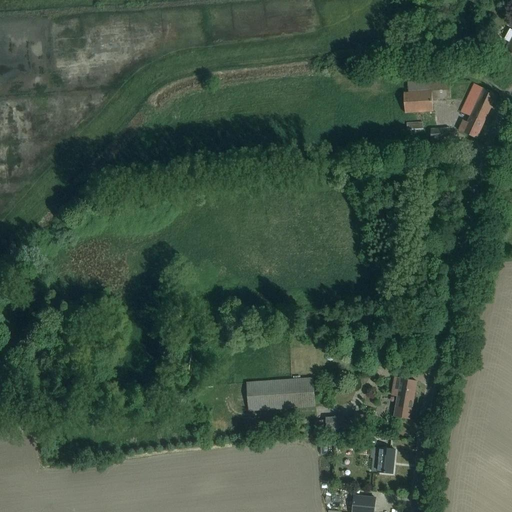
[(484,33),(475,28),(468,42),(477,47),(484,33)]
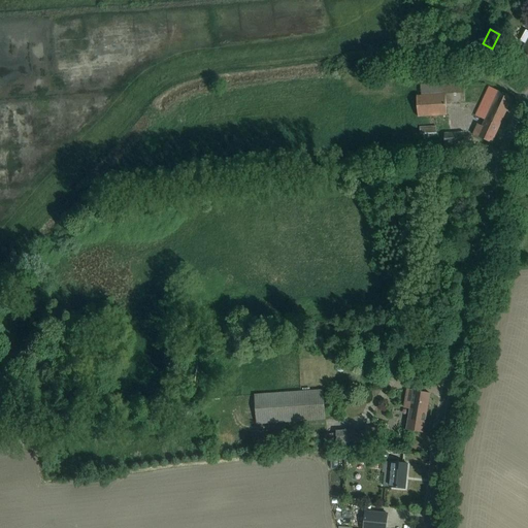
[(447,103),(465,102),(464,81),(421,85),(421,95),(417,95),(418,117),(447,114),(447,103)]
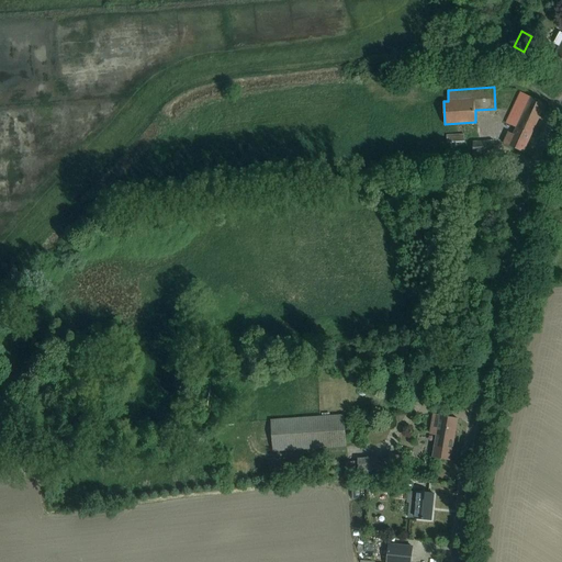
[(546,104),(536,100),(520,92),(506,123),(516,127),(514,134),(508,132),(504,143),(524,153),(531,134),(546,104)]
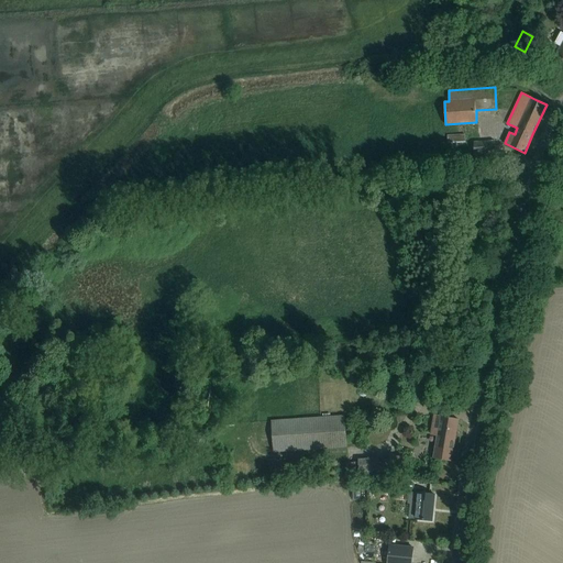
[(448,135),(448,143),(464,142),(464,134),(448,135)]
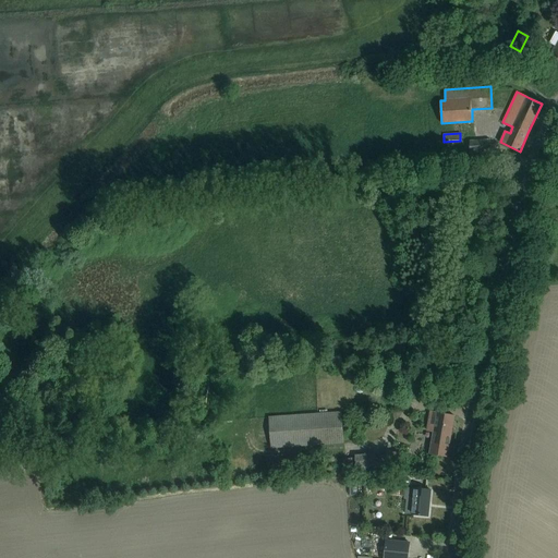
[(489,140),(470,141),(471,153),(490,152),(489,140)]
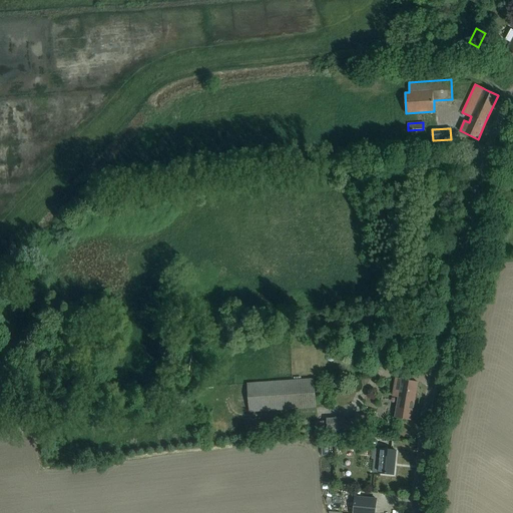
[(246,383),(248,412),(316,408),(314,378),(246,383)]
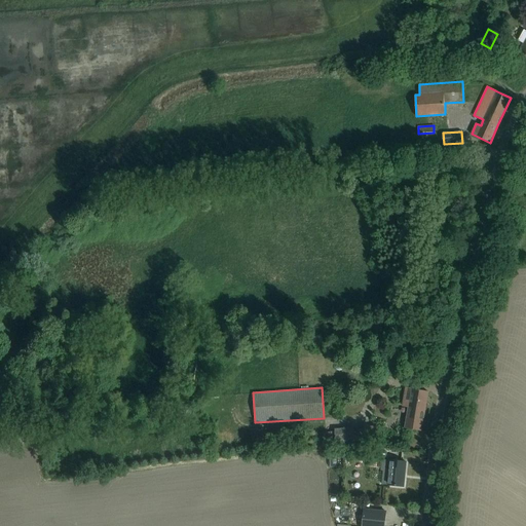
[(428,391),(418,390),(406,388),(403,406),(409,407),(405,427),(421,430),(428,391)]
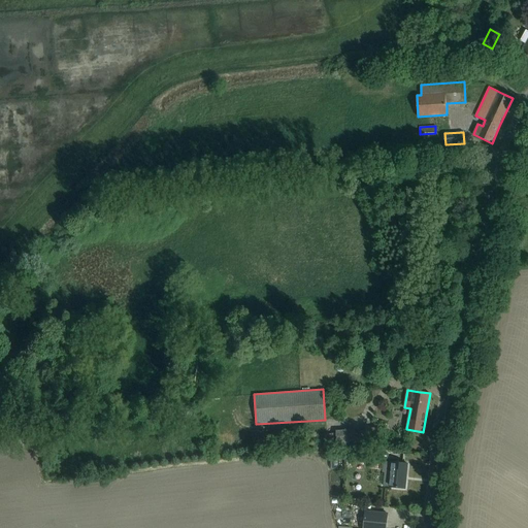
[(378,428),(336,431),(336,433),(324,434),(324,443),(336,442),(344,442),(345,450),(371,449),(370,439),(378,438),(378,428)]
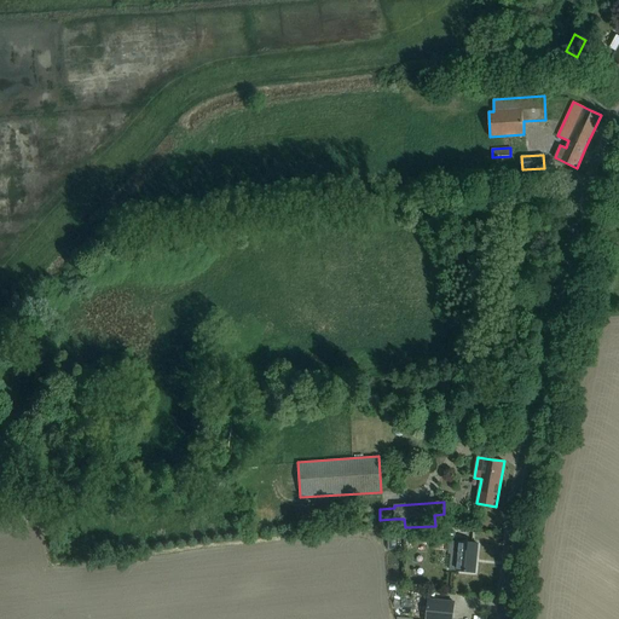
[(478,544),(466,543),(460,542),(457,571),(473,572),(474,559),(475,559),(478,544)]
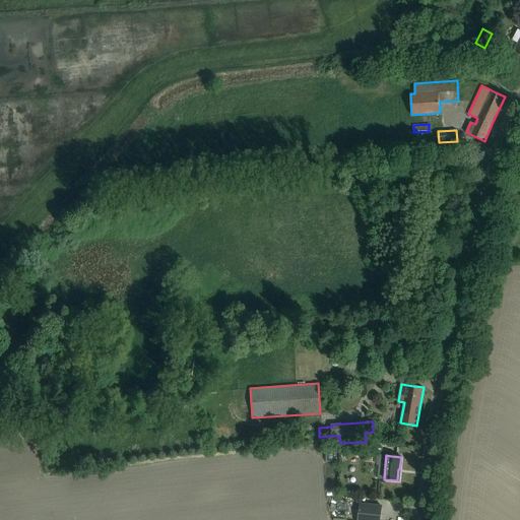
[(360,504),(358,519),(380,519),(382,506),(378,506),(368,505),(360,504)]
